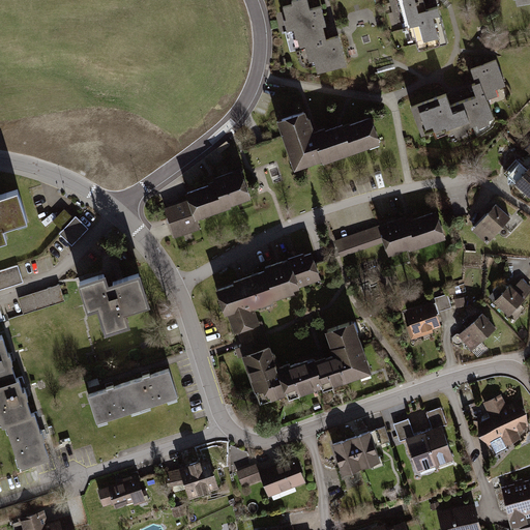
[(305,0),(295,0),(289,1),(290,5),(282,7),(290,51),(302,49),(305,64),(315,62),(317,74),(347,67),(341,36),(323,39),(322,33),(321,28),(325,27),(322,8),(307,10),(305,0)]
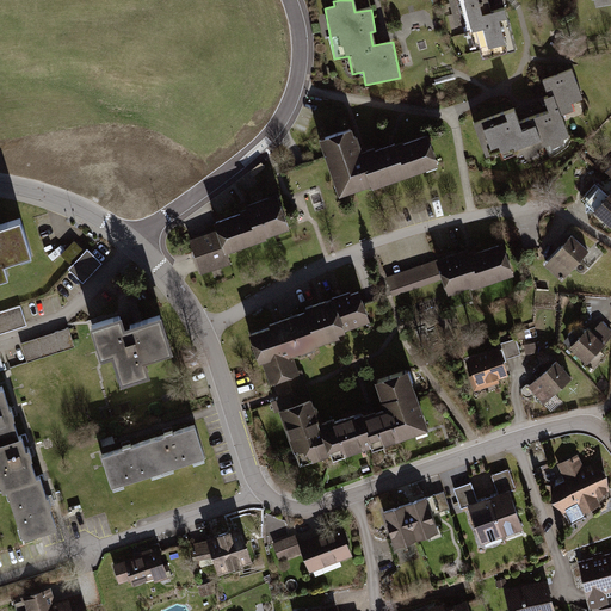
[(445,0),(450,16),(446,17),(452,38),(470,35),(476,57),(514,47),(504,6),(486,11),(482,0),(445,0)]
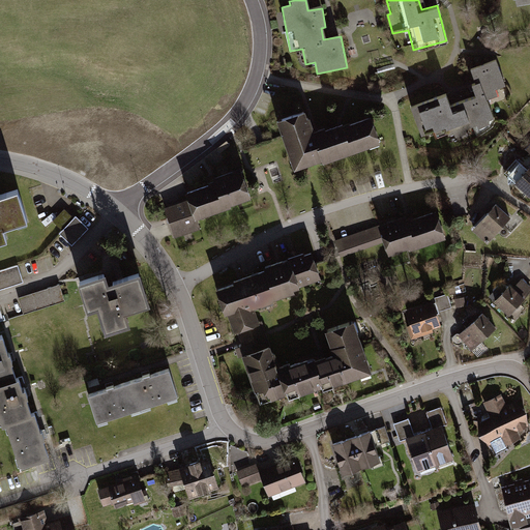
[(473,85),(477,95),(496,88),(506,85),(497,61),(473,70),(478,83),(473,85)]
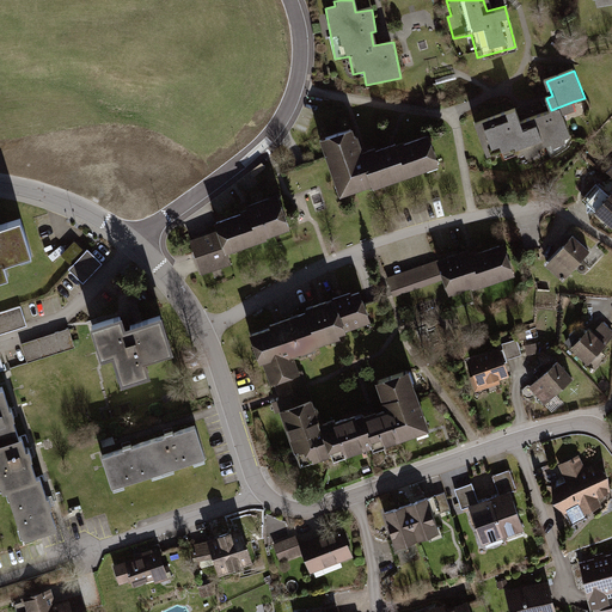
[(515,109),(472,126),(487,161),(499,157),(502,165),(521,158),(525,167),(544,159),(540,147),(552,144),(556,155),(571,150),(569,141),(574,140),(567,120),(577,115),(573,102),(551,110),(520,122),(515,109)]
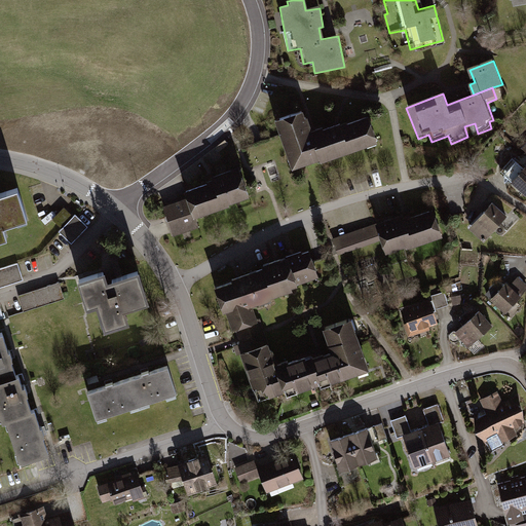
[(304,110),(271,120),(277,138),(288,173),(321,162),(311,133),(304,110)]
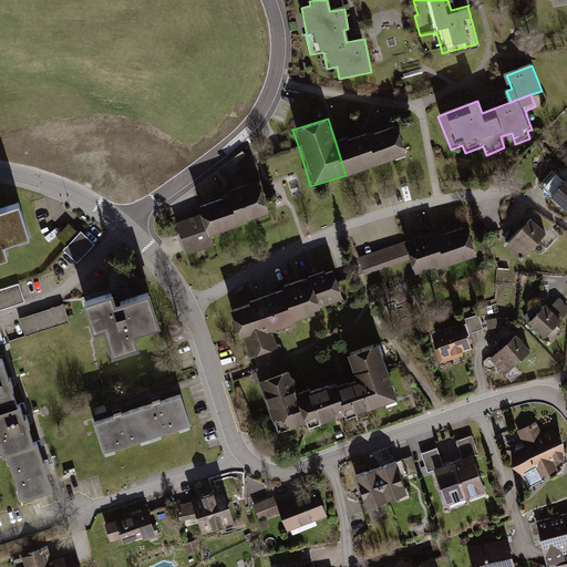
[(336,143),(346,175),(356,172),(406,156),(398,124),(336,143)]
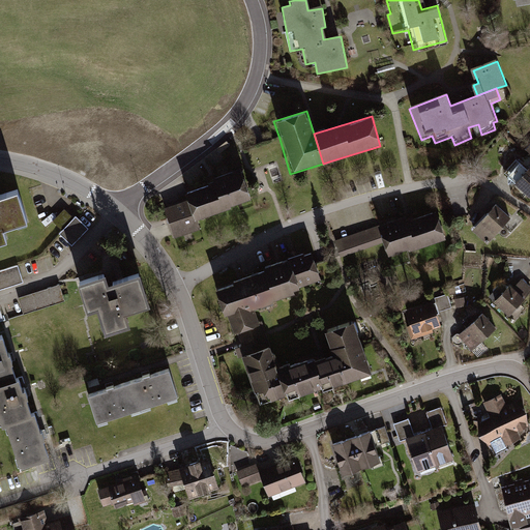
[(188,200),(163,208),(172,235),(173,240),(200,231),(197,221),(253,203),(251,196),(241,168),(211,177),(212,181),(184,189),(188,200)]
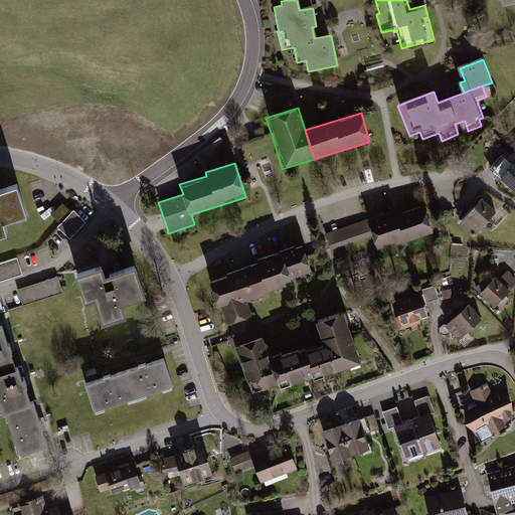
[(514,164),(514,163),(502,177),(514,188),(514,164)]
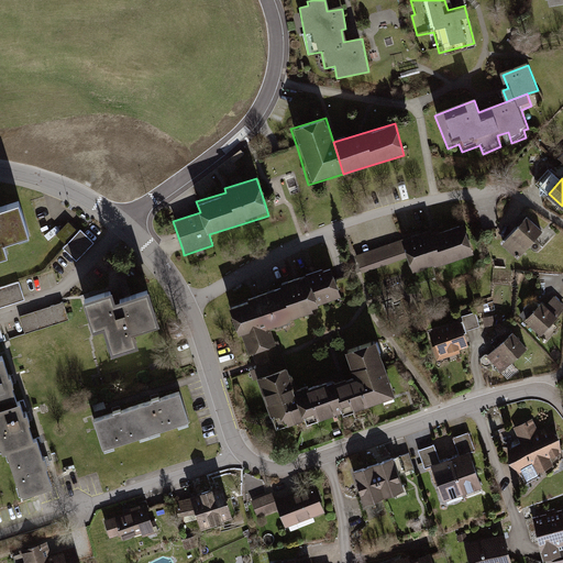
[(0,255),(2,255),(0,246),(0,239),(24,231),(14,203),(0,208),(0,255)]
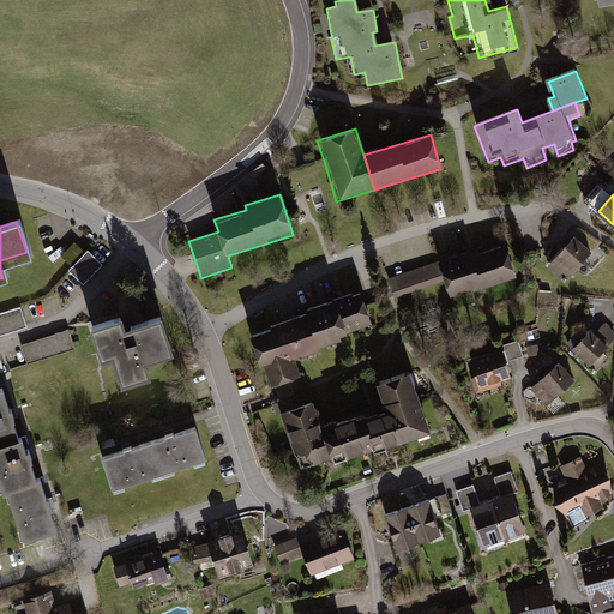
[(591,254),(576,239),(548,265),(564,282),(577,269),(591,254)]
